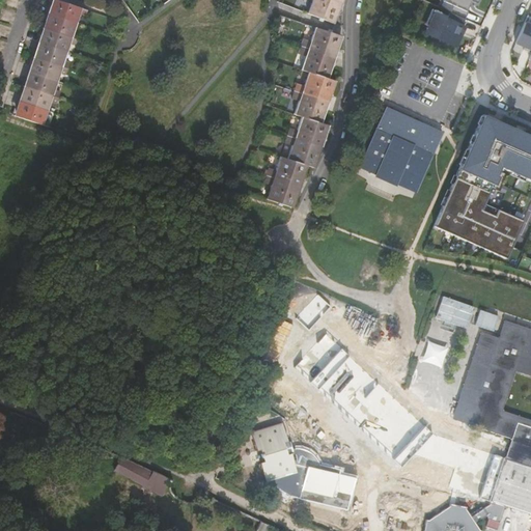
[(83,15),(85,9),(58,0),(51,0),(48,14),(75,22),(78,12),(83,15)]
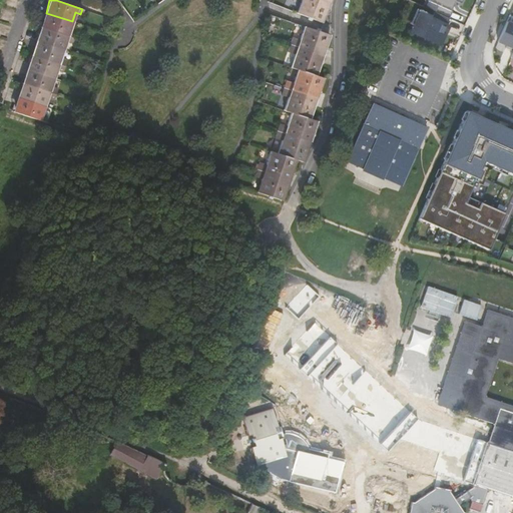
[(321,3),(322,0),(302,0),(299,10),(324,20),(329,6),(321,3)]
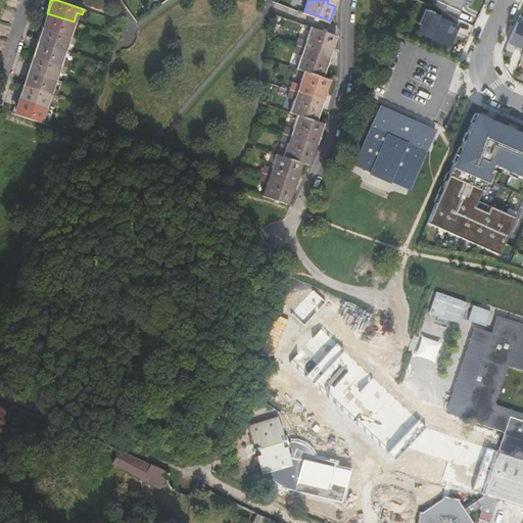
[(473,0),(437,0),(436,2),(446,7),(444,13),(459,19),(462,13),(460,12),(464,2),(471,5),(473,0)]
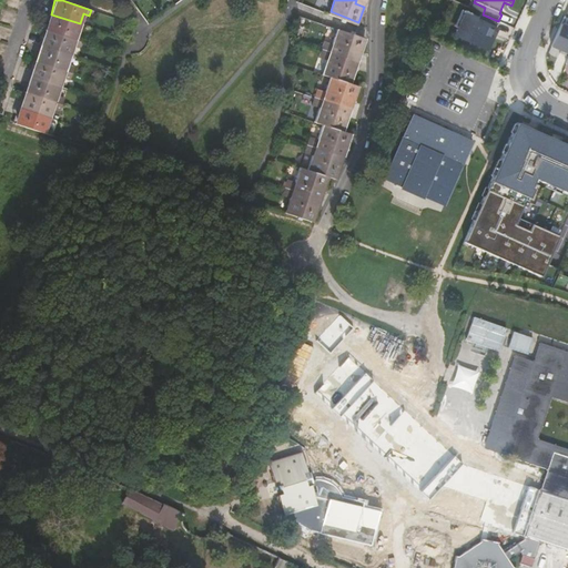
[(77,33),(80,23),(51,14),(46,30),(81,42),(82,36),(77,33)]
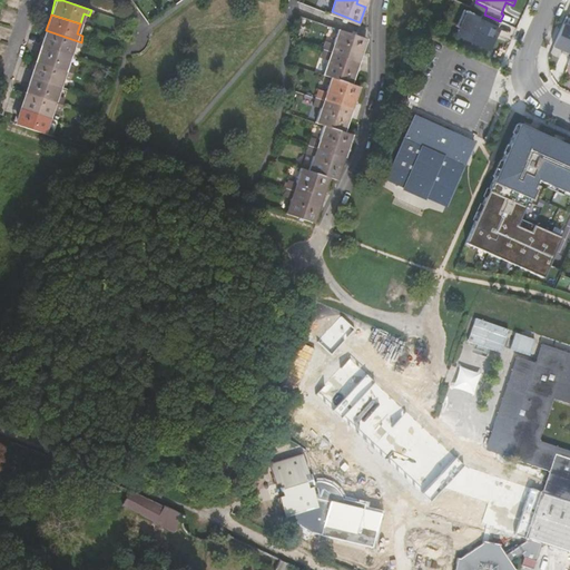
[(500,21),(484,15),(479,26),(473,23),(475,19),(465,15),(460,26),(465,29),(461,39),(472,43),(473,39),(479,42),(478,46),(491,51),(497,39),(492,37),(495,29),(497,30),(500,21)]
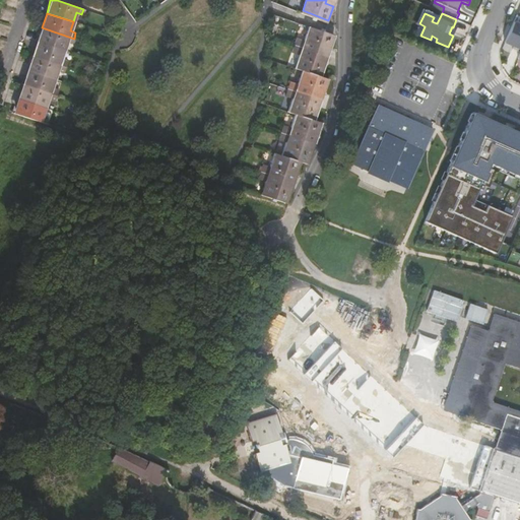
[(519,21),(515,19),(505,40),(510,42),(512,42),(515,43),(514,44),(513,47),(519,49),(519,52),(518,56),(519,56),(519,21)]
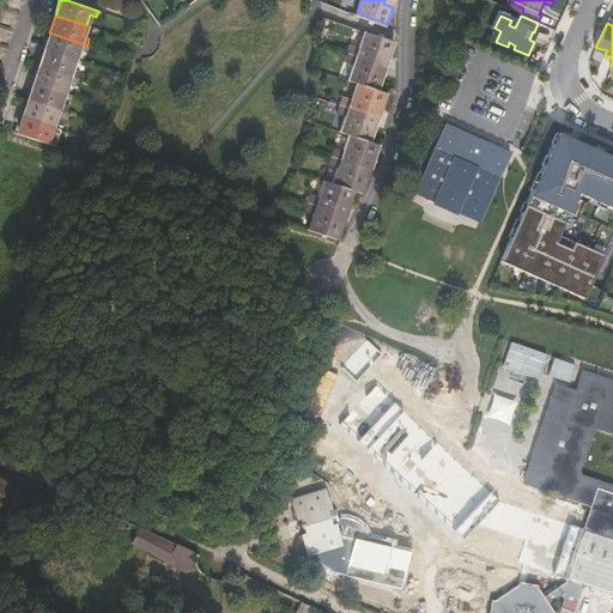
[(390,54),(395,38),(365,28),(360,44),(352,41),(350,49),(378,59),(382,52),(390,54)]
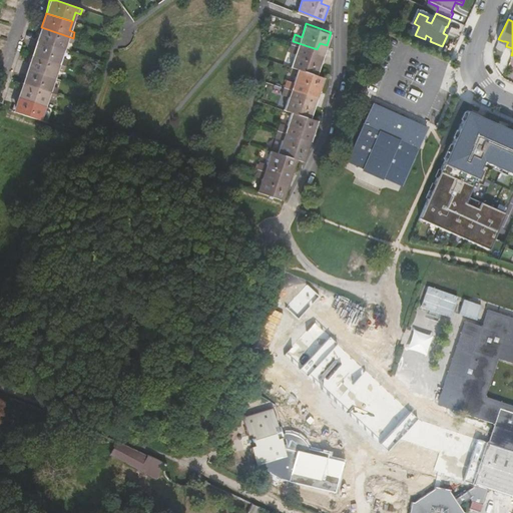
[(71,42),(73,38),(41,27),(37,41),(63,49),(65,41),(71,42)]
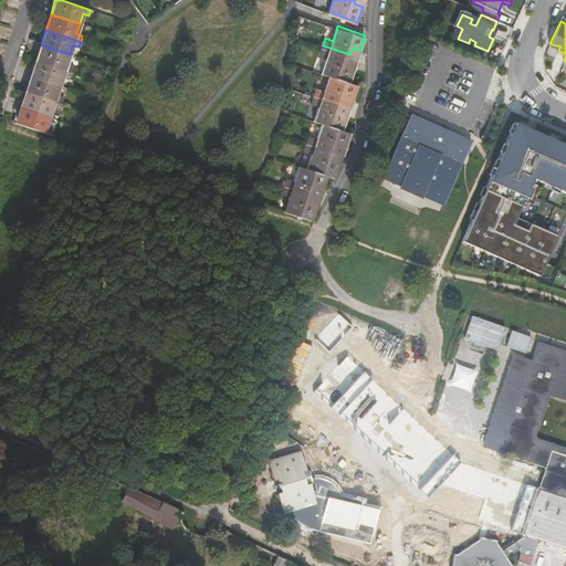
[(66,63),(70,54),(41,45),(35,60),(71,72),(72,65),(66,63)]
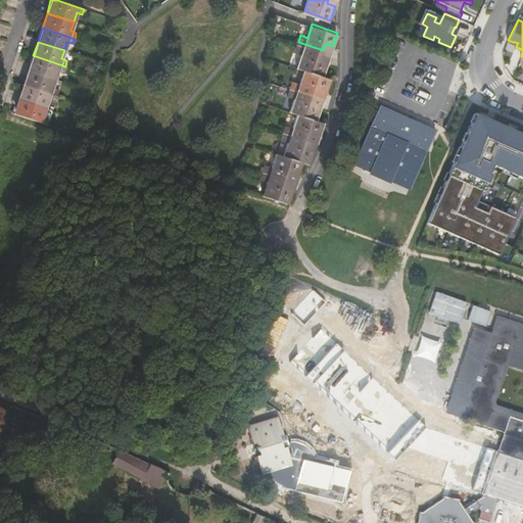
[(321,57),(323,50),(298,42),(295,49),(302,51),(297,66),(304,68),(323,75),(328,59),(321,57)]
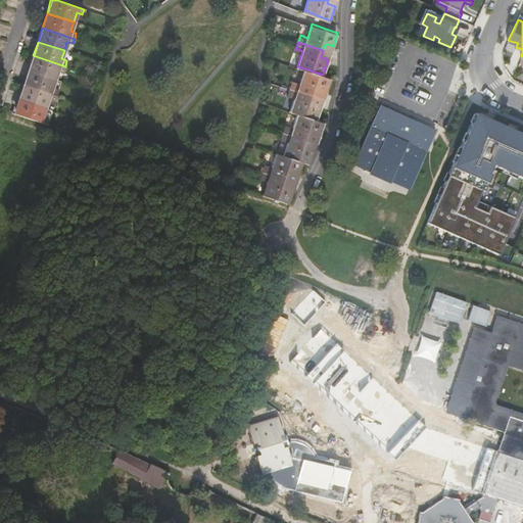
[(330,53),(333,46),(326,44),(323,50),(330,53)]
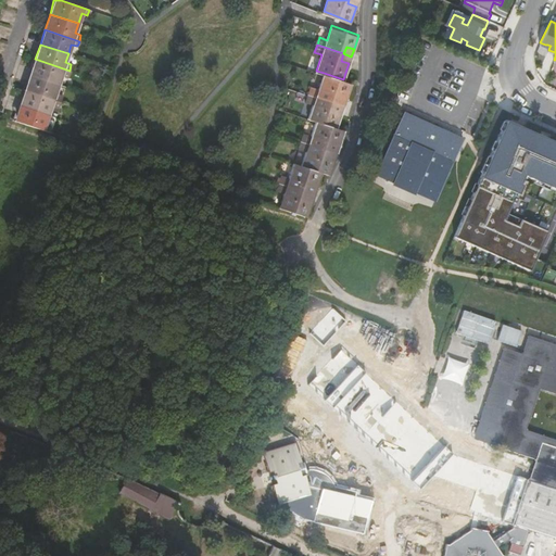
[(349,63),(351,57),(343,53),(341,61),(349,63)]
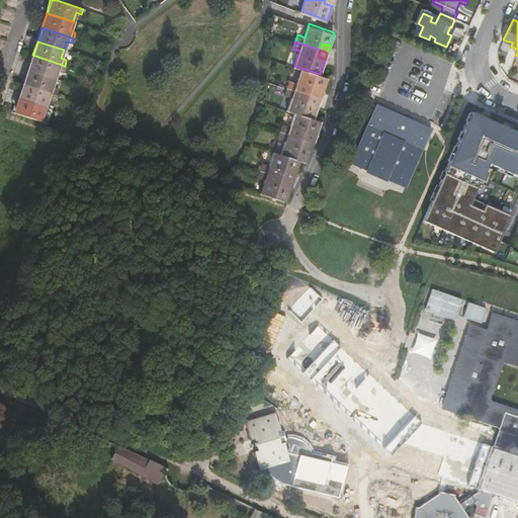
[(63,72),(65,66),(32,55),(27,70),(54,78),(57,70),(63,72)]
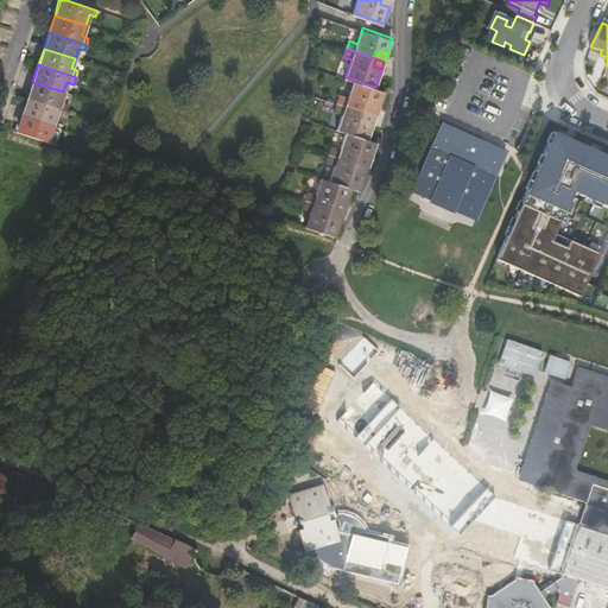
[(384,90),(375,87),(354,80),(349,96),(341,93),(337,101),(367,112),(369,103),(379,106),(384,90)]
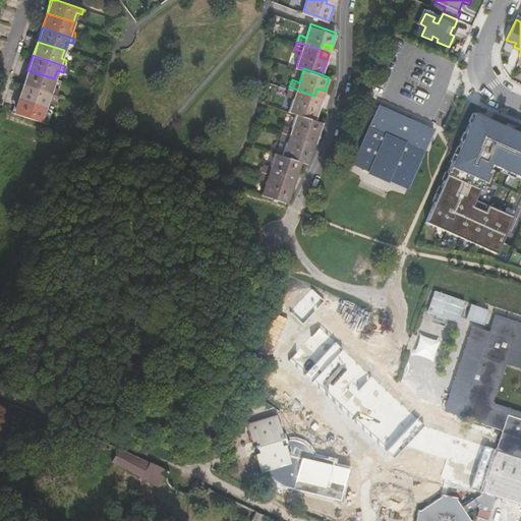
[(52,87),(54,78),(27,70),(22,83),(55,95),(57,89),(52,87)]
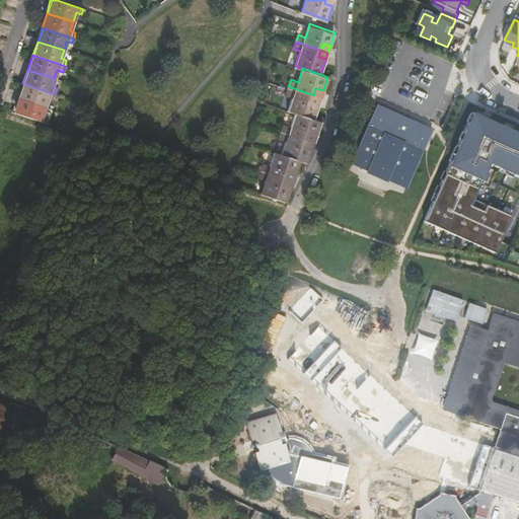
[(54,99),(55,94),(22,83),(18,97),(45,106),(48,97),(54,99)]
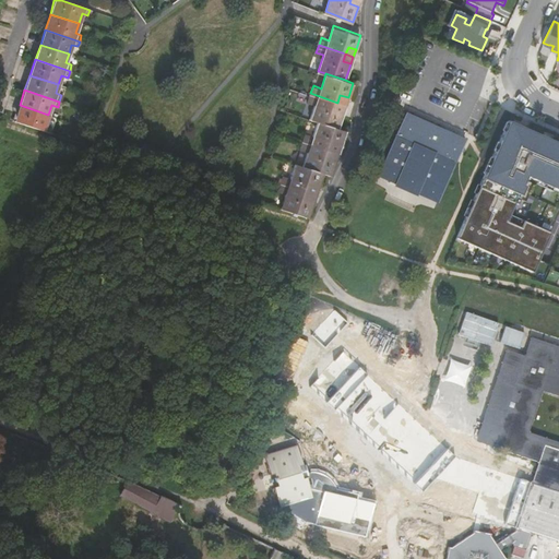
[(335,109),(337,103),(310,93),(308,102),(316,104),(311,118),(319,121),(339,127),(343,113),(335,109)]
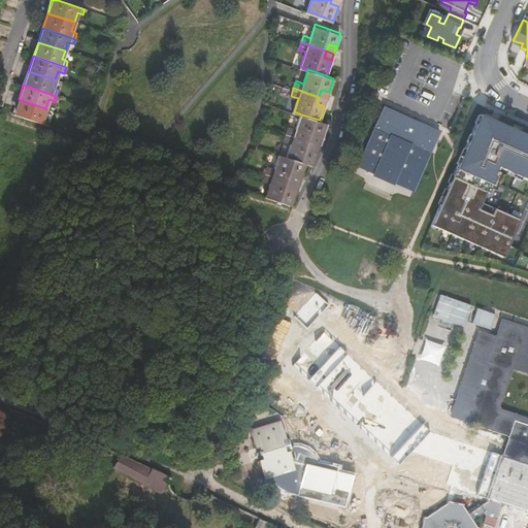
[(326,99),(329,92),(321,90),(319,97),(326,99)]
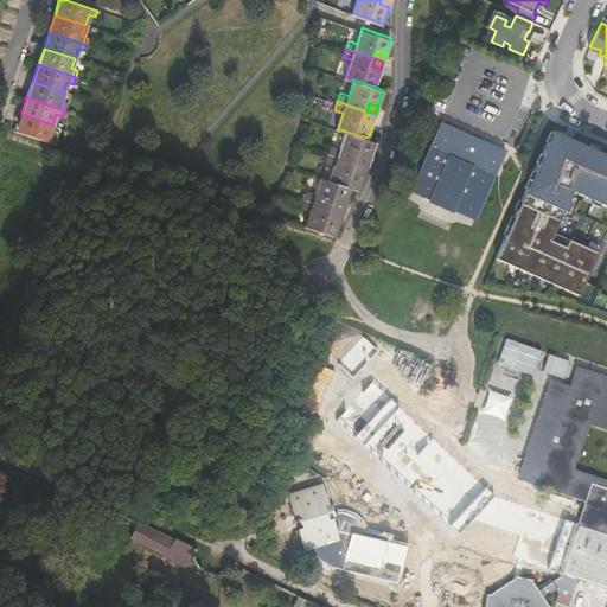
[(372,122),(375,114),(366,112),(364,119),(372,122)]
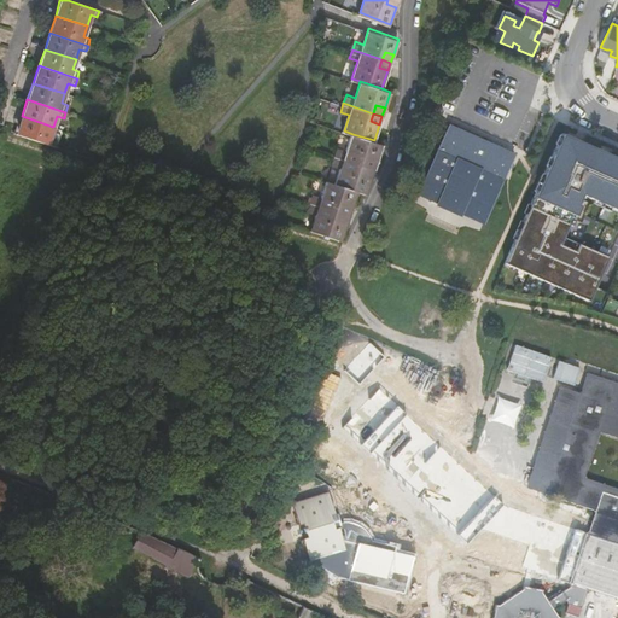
[(51,136),(53,127),(22,116),(16,133),(54,146),(57,139),(51,136)]
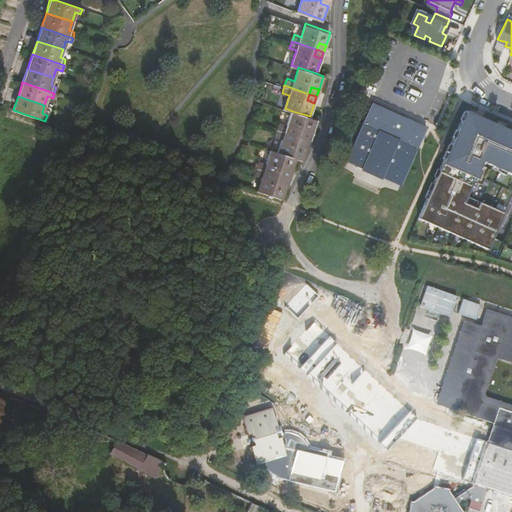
[(402,186),(424,136),(425,135),(425,133),(424,130),(423,129),(420,128),(418,128),(416,129),(414,131),(414,132),(405,128),(408,121),(373,105),(348,162),(360,167),(363,161),(390,173),(387,179),(402,186)]
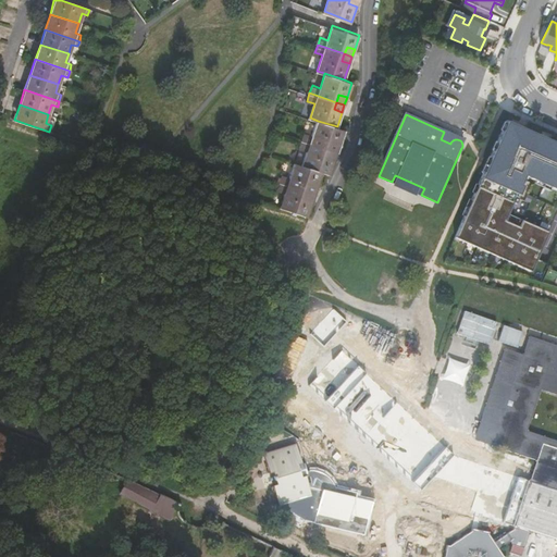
[(556,131),(519,115),(468,234),(545,268),(553,249),(556,239),(556,225),(535,217),(532,223),(518,217),(525,198),(528,199),(536,181),(533,180),(537,170),(556,177),(556,131)]
